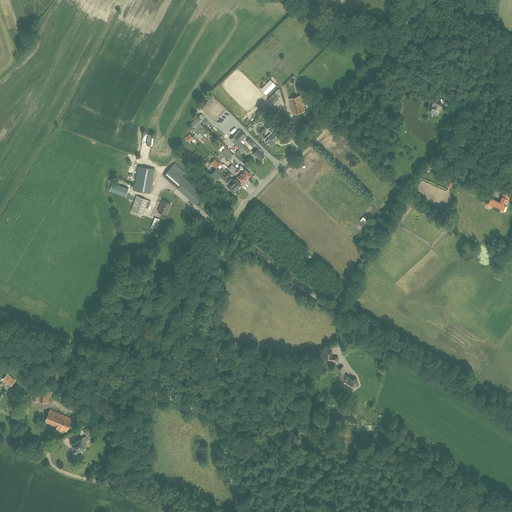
[(266,94),(276,85),(275,85),(274,86),(269,81),(261,89),(266,94)]
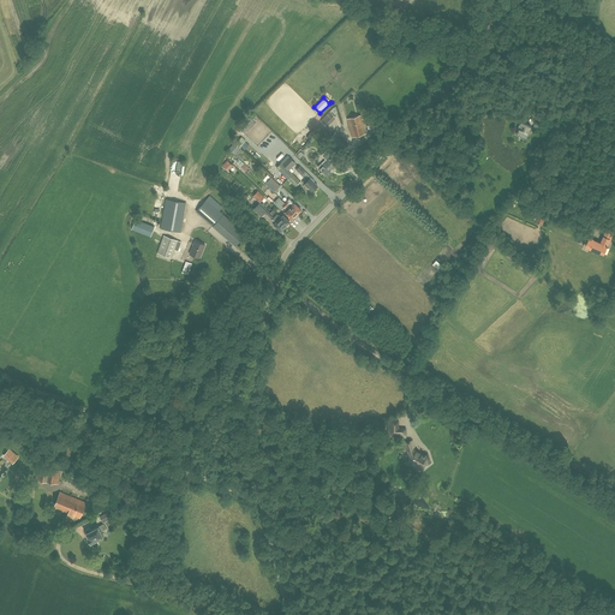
[(321,121),(326,126),(335,117),(330,112),(321,121)]
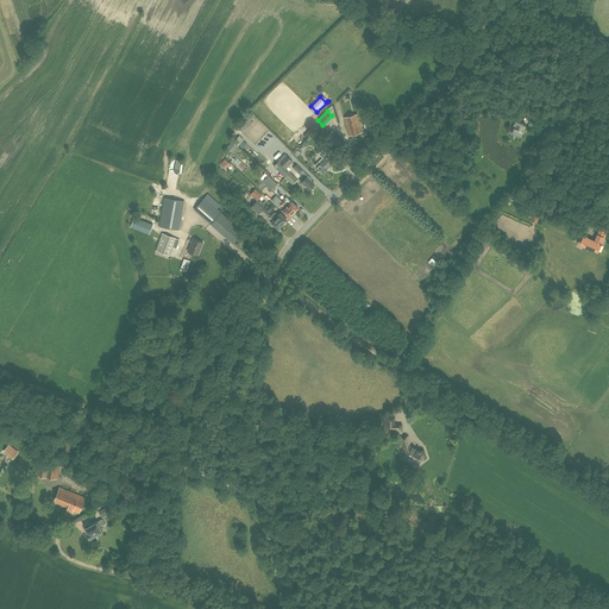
[(253,119),(246,113),(234,125),(242,132),(253,119)]
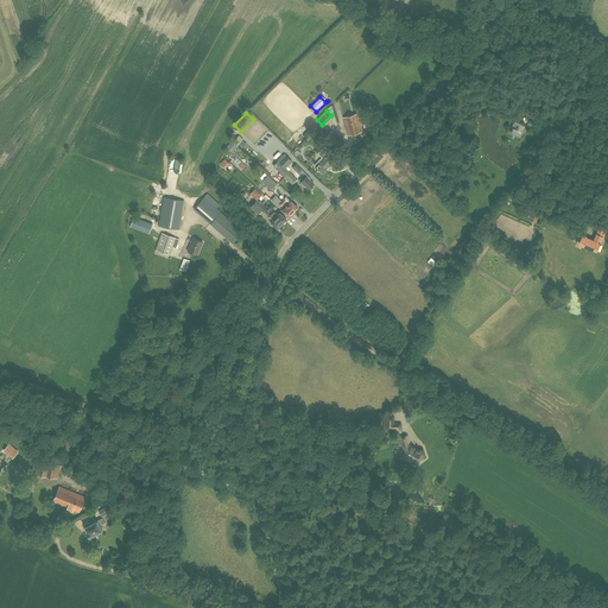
[(356,114),(343,118),(348,135),(361,132),(356,114)]
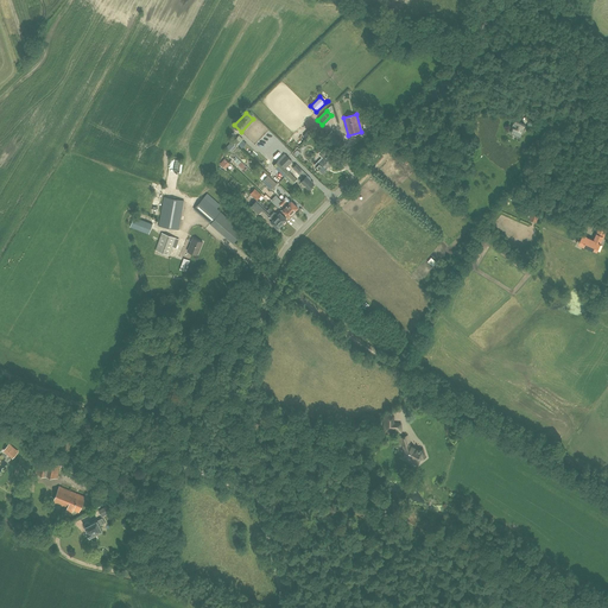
[(512,127),(513,127),(511,132),(520,137),(525,125),(520,122),(519,125),(514,122),(512,127)]
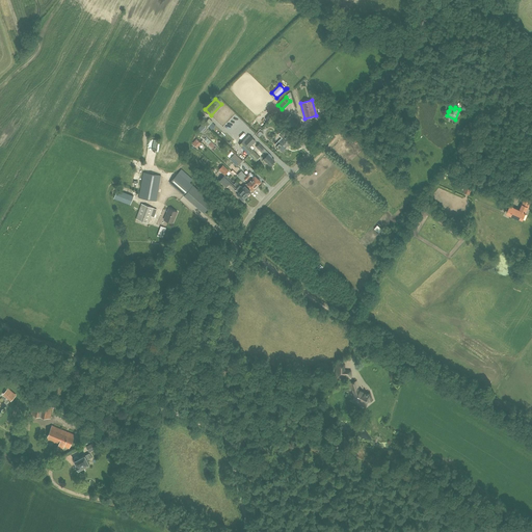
[(206,128),(203,124),(202,124),(197,128),(202,132),(206,128)]
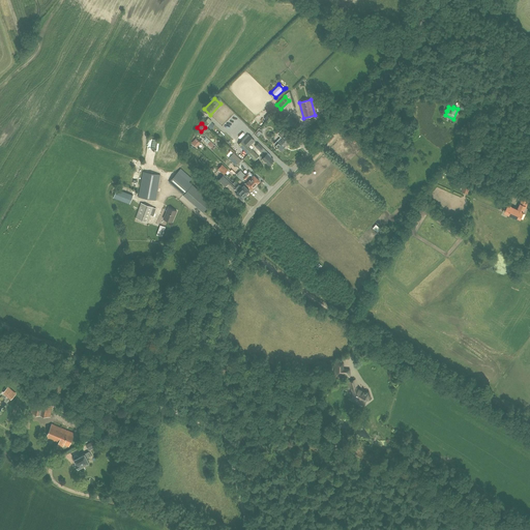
[(289,131),(284,127),(277,134),(282,138),(274,145),(281,151),(284,147),(286,144),(287,146),(293,140),(286,134),(289,131)]
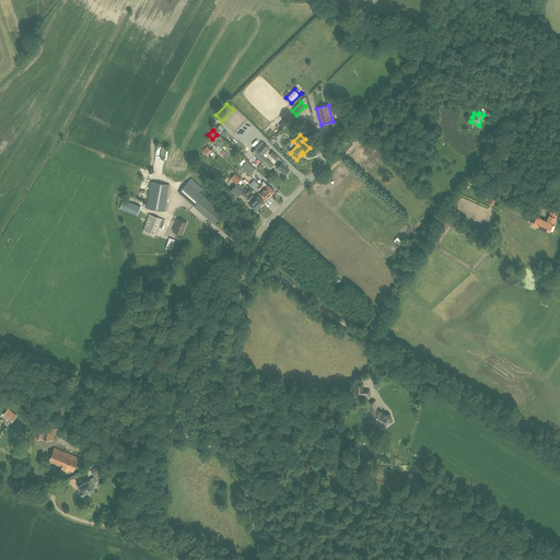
[(263,154),(268,149),(263,142),(252,152),(269,170),(273,165),(267,159),(263,154)]
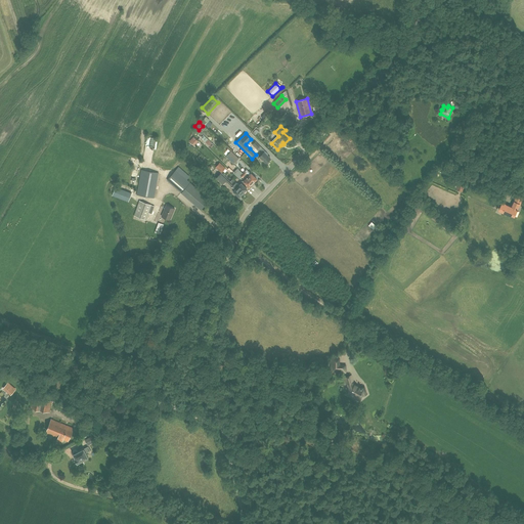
[(256,141),(252,145),(260,153),(258,156),(265,163),(266,162),(267,162),(268,161),(268,160),(270,158),(267,155),(268,154),(256,141)]
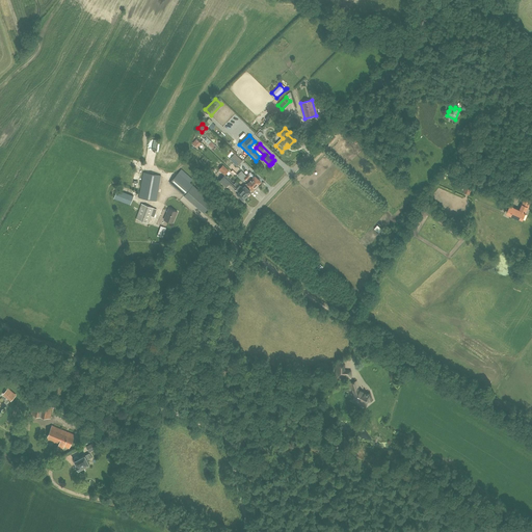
[(230,159),(237,165),(242,160),(235,154),(230,159)]
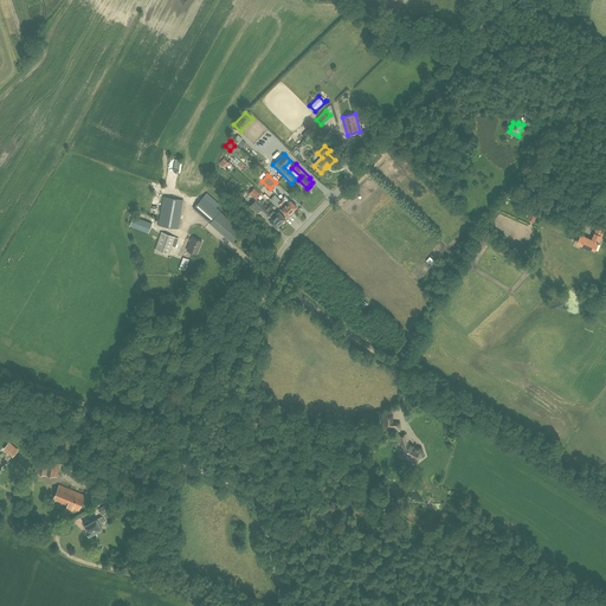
[(260,194),(255,188),(250,193),(256,199),(260,194)]
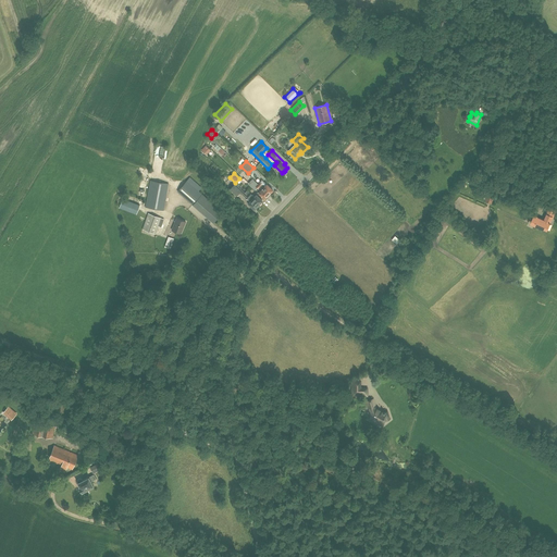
[(222,212),(198,192),(201,187),(189,177),(177,192),(213,223),(222,212)]
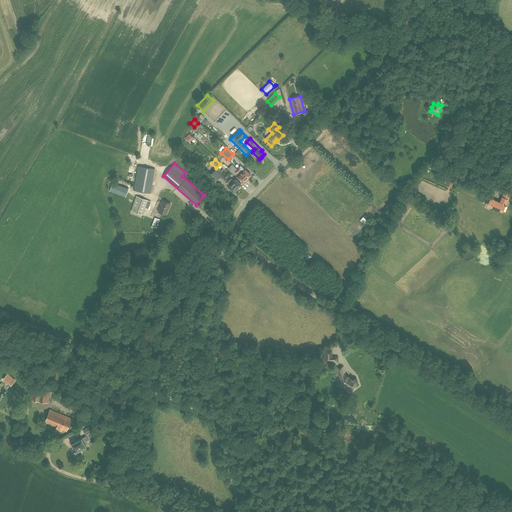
[(239,167),(237,169),(247,179),(251,175),(241,165),(239,167)]
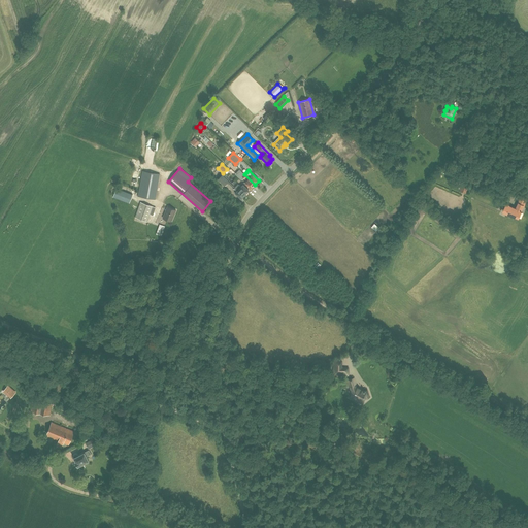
[(143,171),(138,196),(155,199),(160,174),(143,171)]
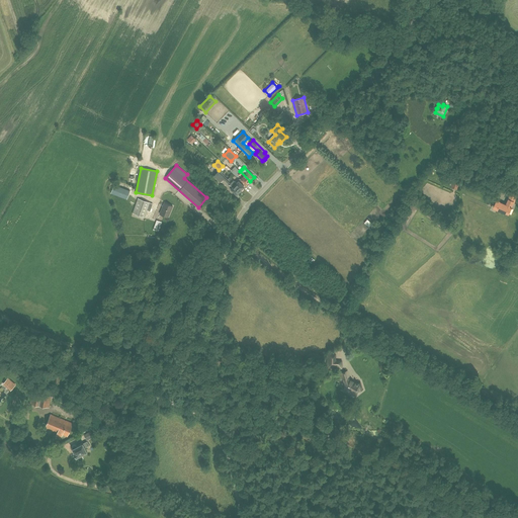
[(219,171),(212,177),(218,181),(222,177),(228,183),(229,183),(233,187),(231,189),(237,194),(239,192),(239,193),(241,191),(230,181),(228,179),(219,171)]
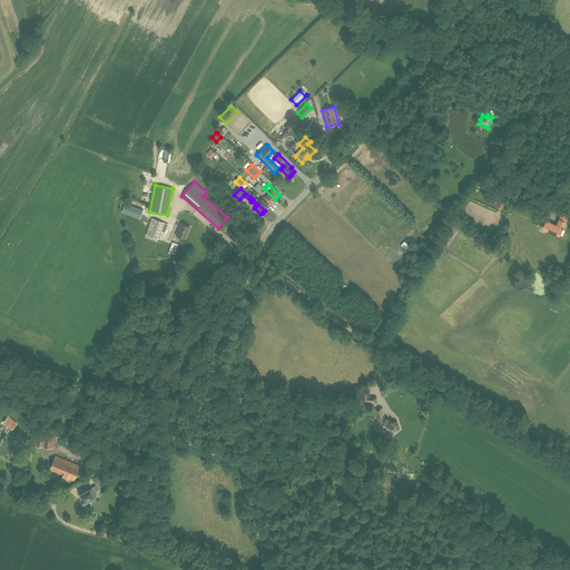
[(264,188),(262,190),(266,195),(265,197),(271,203),(275,199),(264,188)]
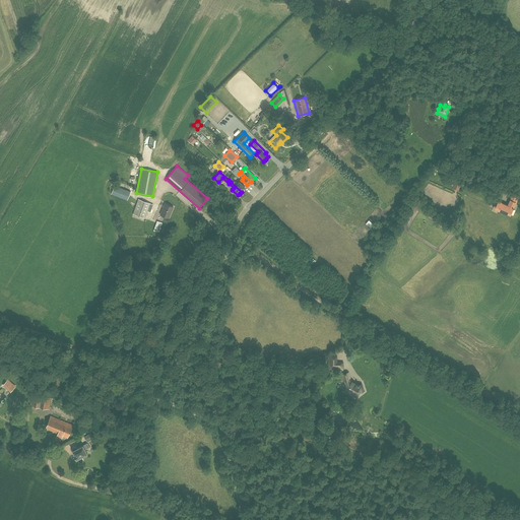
[(231,178),(229,180),(231,182),(242,192),(244,190),(243,189),(245,187),(240,182),(238,184),(231,178)]
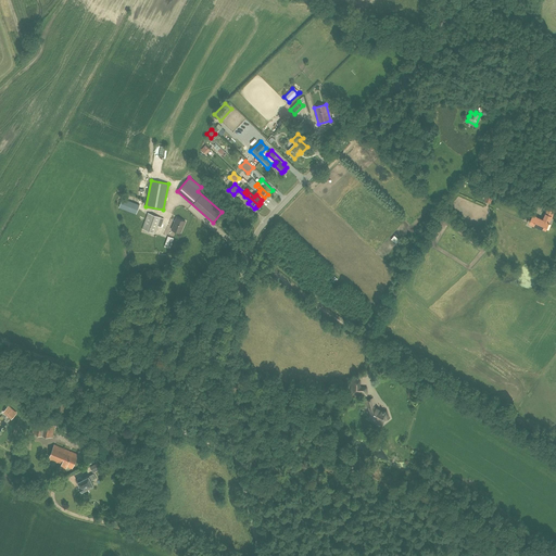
[(136,214),(139,207),(139,205),(131,202),(123,199),(119,207),(136,214)]
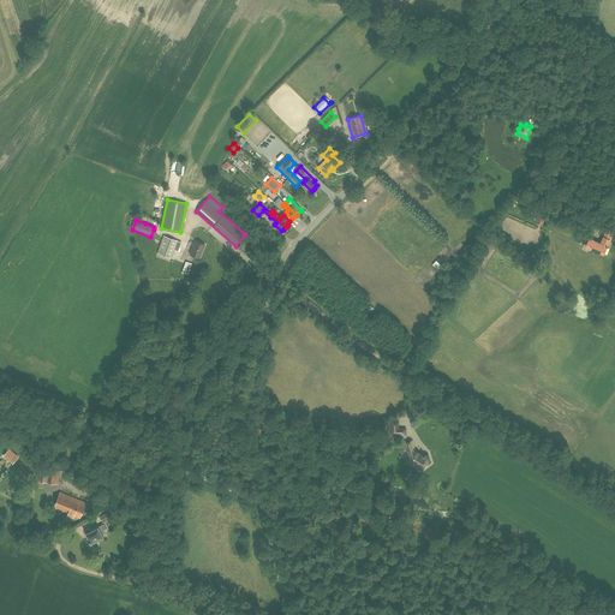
[(607,230),(601,243),(592,240),(592,239),(590,238),(585,246),(589,248),(589,249),(599,252),(603,254),(609,239),(610,240),(614,233),(607,230)]
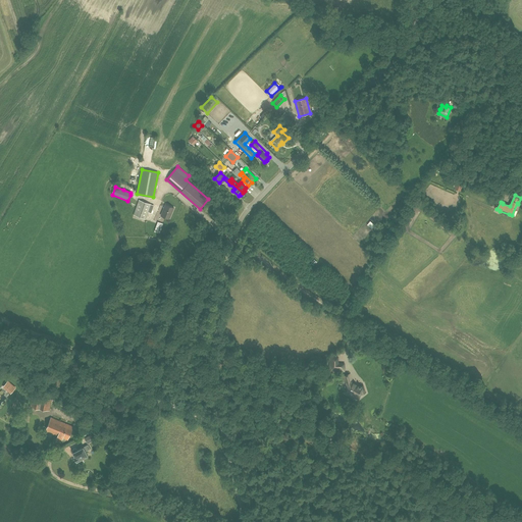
[(139,200),(134,215),(145,219),(151,204),(139,200)]
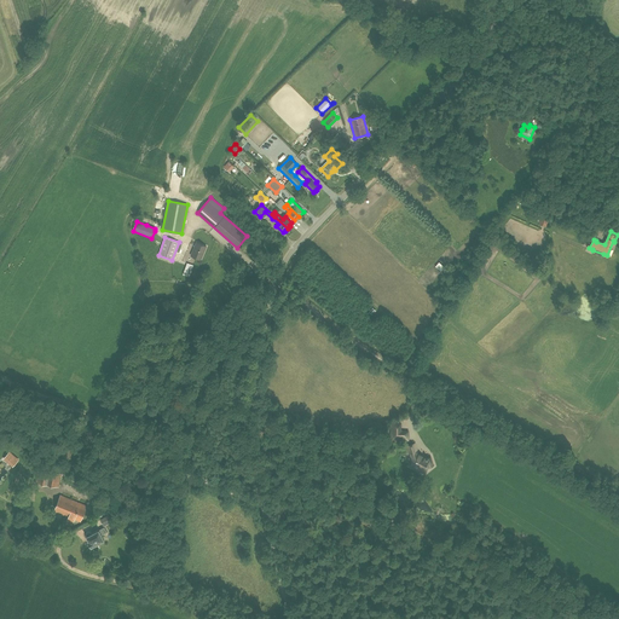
[(191,255),(201,260),(207,247),(196,242),(191,255)]
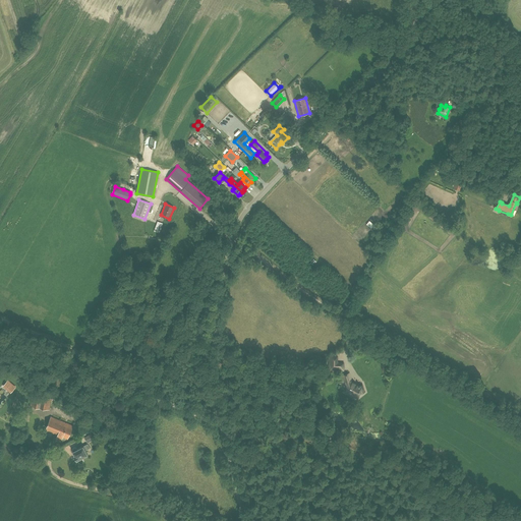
[(158,222),(154,231),(159,233),(163,223),(158,222)]
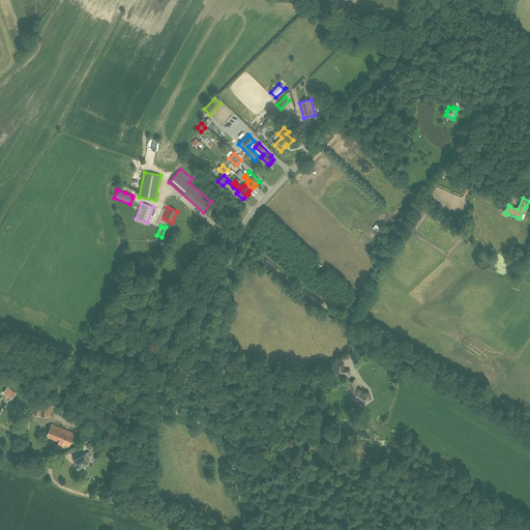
[(129,318),(130,318),(131,317),(137,314),(134,310),(131,307),(130,308),(126,311),(126,312),(125,312),(127,314),(129,318)]
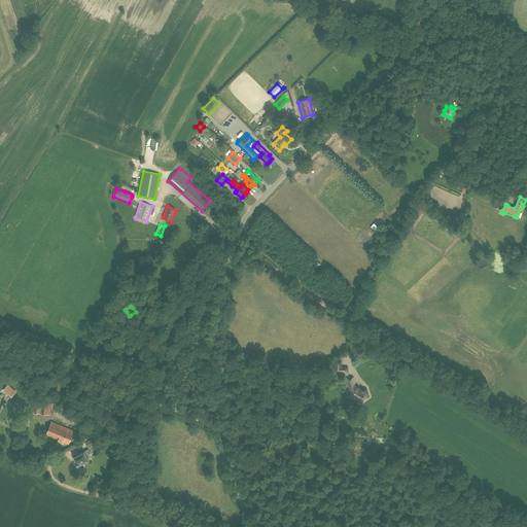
[(358,400),(364,398),(370,397),(366,389),(363,390),(355,386),(353,378),(347,380),(351,393),(349,396),(358,400)]
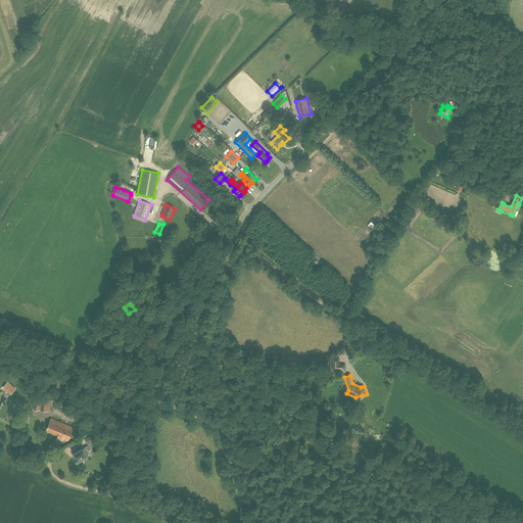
[(8,381),(5,385),(12,392),(15,388),(8,381)]
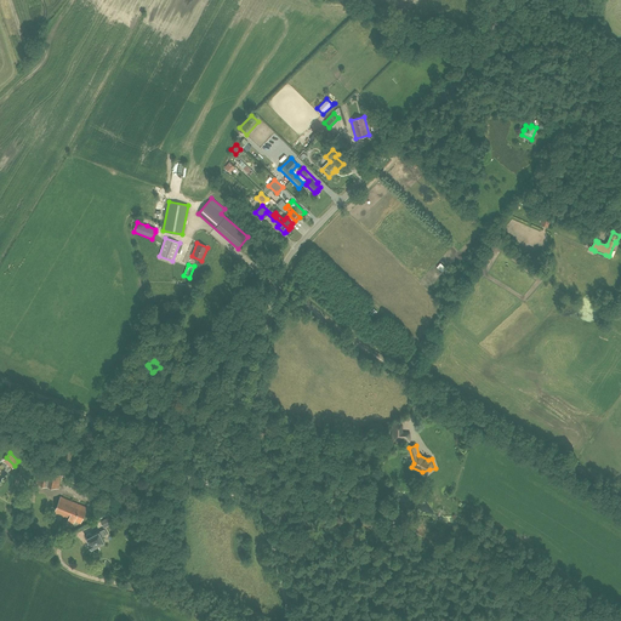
[(84,473),(87,467),(80,463),(77,469),(84,473)]
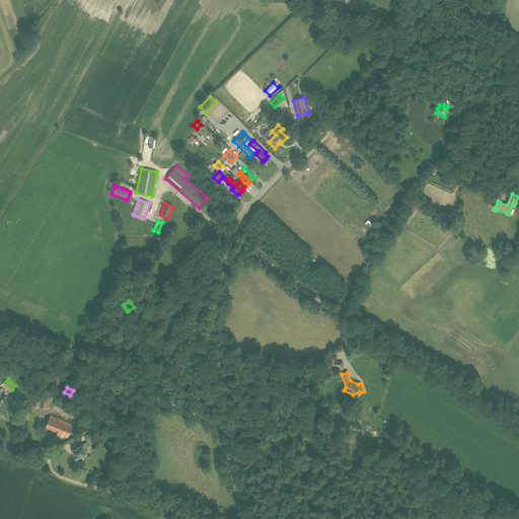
[(31,395),(29,404),(49,409),(51,397),(42,395),(42,397),(31,395)]
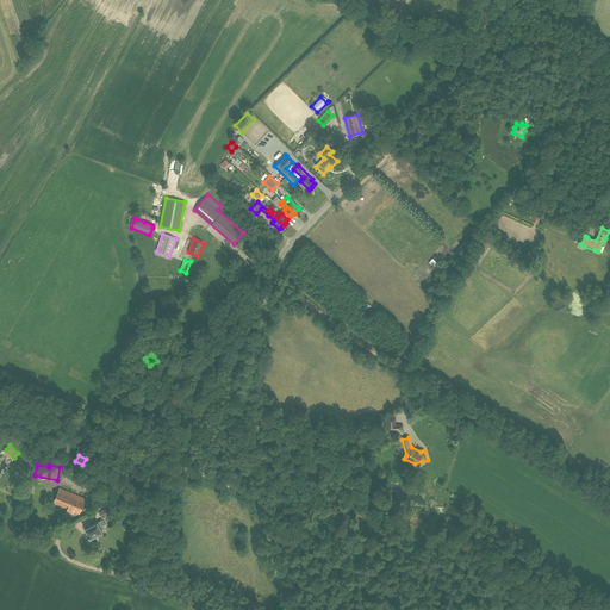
[(76,495),(60,487),(54,504),(68,509),(67,511),(73,514),(73,511),(79,514),(86,498),(78,495),(78,496),(76,495)]
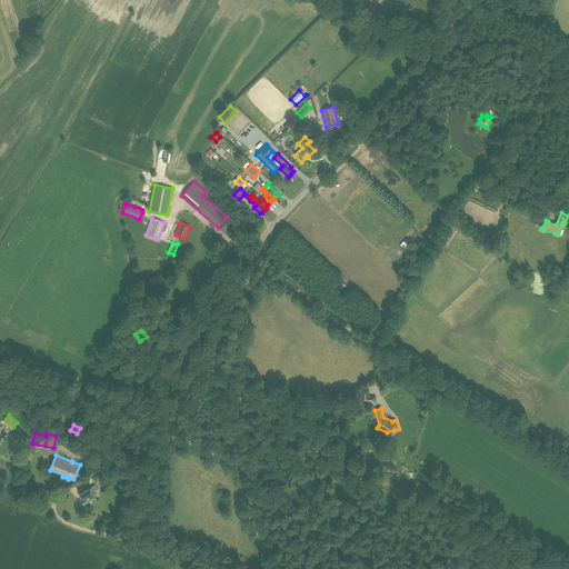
[(98,475),(92,477),(96,483),(101,480),(98,475)]
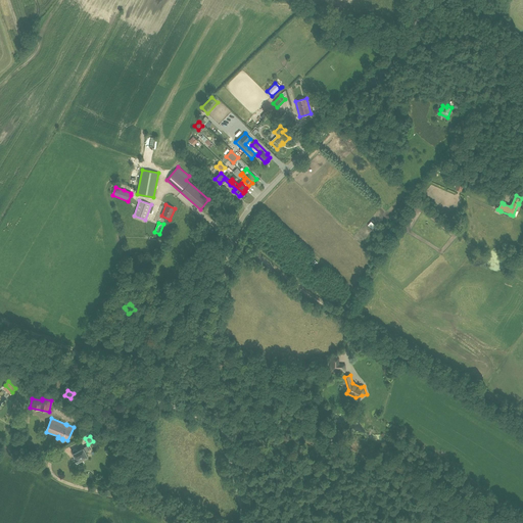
[(78,462),(88,456),(86,452),(90,449),(88,445),(84,447),(78,450),(77,449),(75,448),(73,449),(73,452),(75,457),(78,462)]
